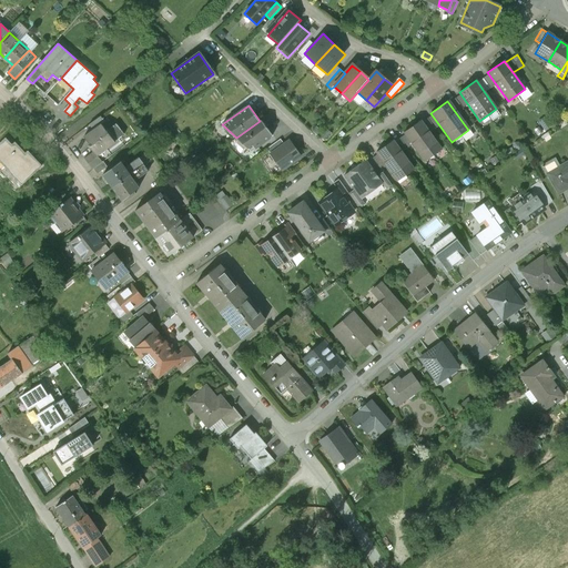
[(89,125),(93,130),(100,124),(105,121),(101,117),(89,125)]
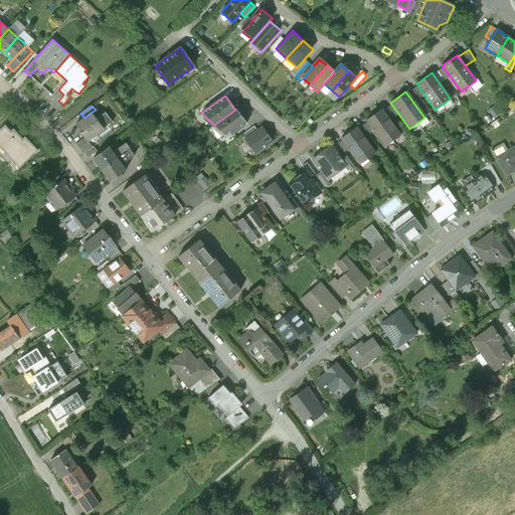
[(493,106),(488,110),(493,118),(498,114),(493,106)]
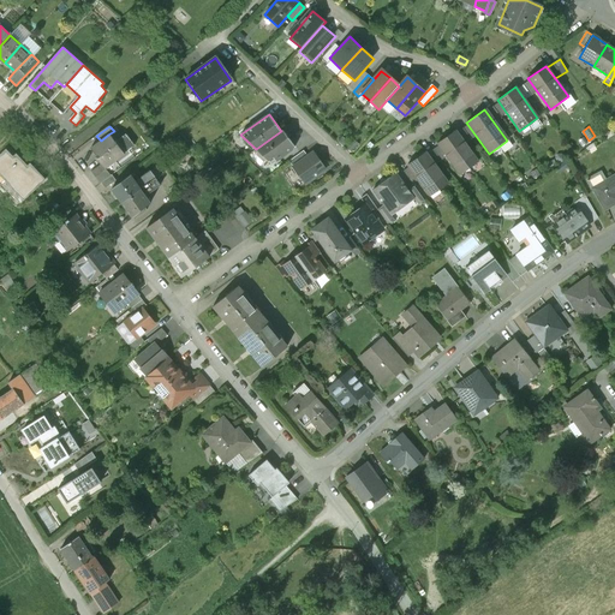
[(282,130),(281,131),(256,149),(272,163),(294,147),(282,130)]
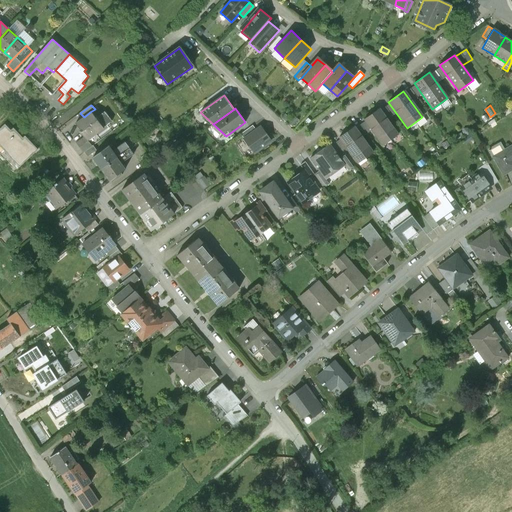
[(364,119),(382,145),(397,134),(379,108),(364,119)]
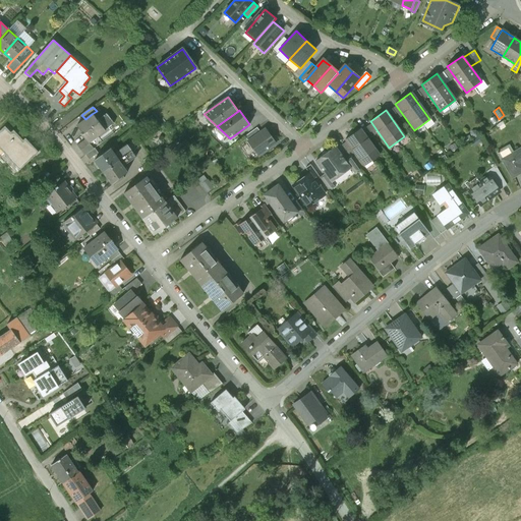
[(107,113),(97,120),(105,131),(114,123),(107,113)]
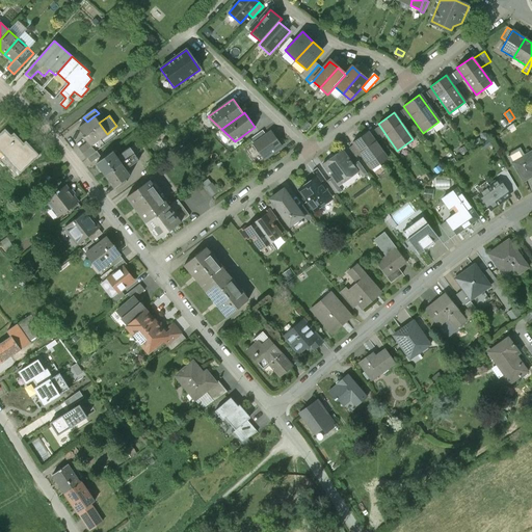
[(87,122),(78,129),(83,135),(82,136),(87,142),(89,147),(91,145),(107,134),(99,123),(94,116),(87,122)]
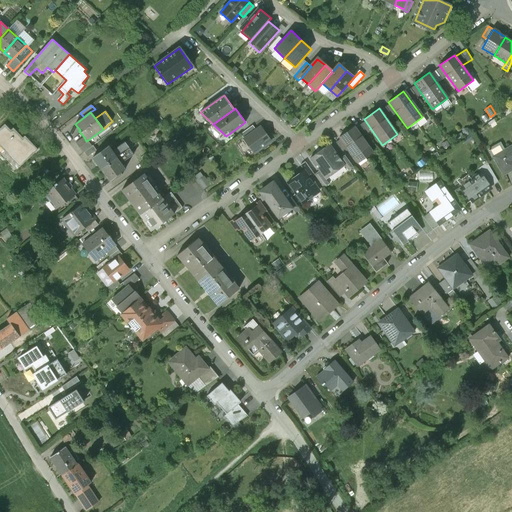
[(287,123),(288,122),(291,119),(286,114),(282,118),(287,123)]
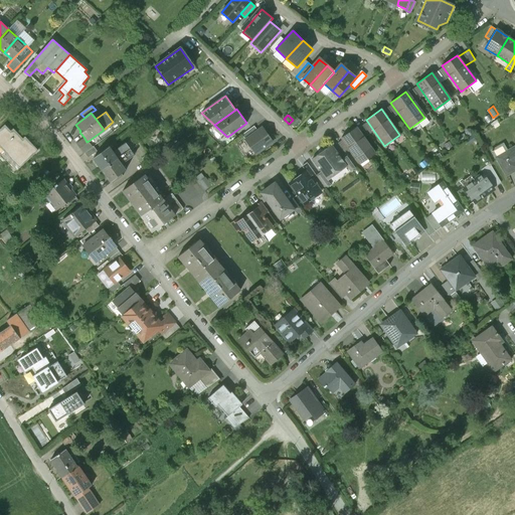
[(290,123),(295,128),(301,121),(296,116),(293,120),(290,123)]
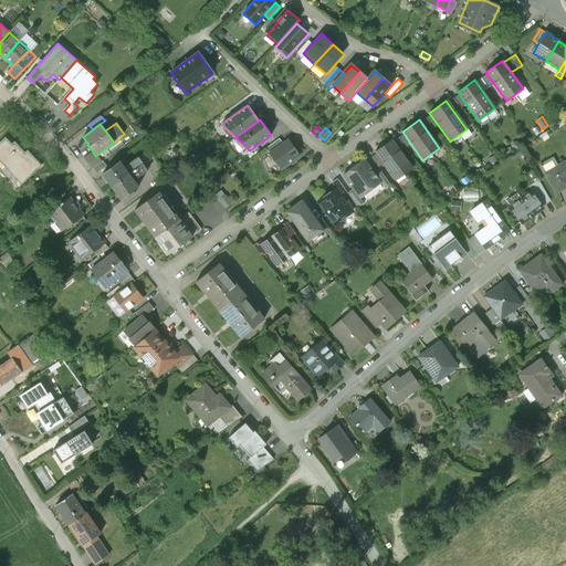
[(0,142),(0,160),(22,184),(42,165),(28,149),(25,152),(14,140),(12,144),(6,137),(0,142)]
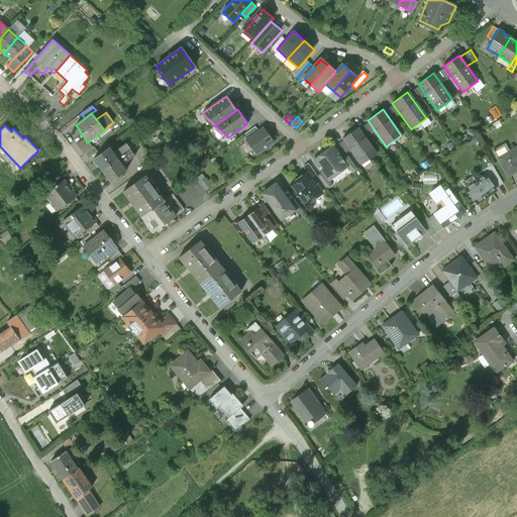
[(342,138),(362,165),(377,153),(357,127),(342,138)]
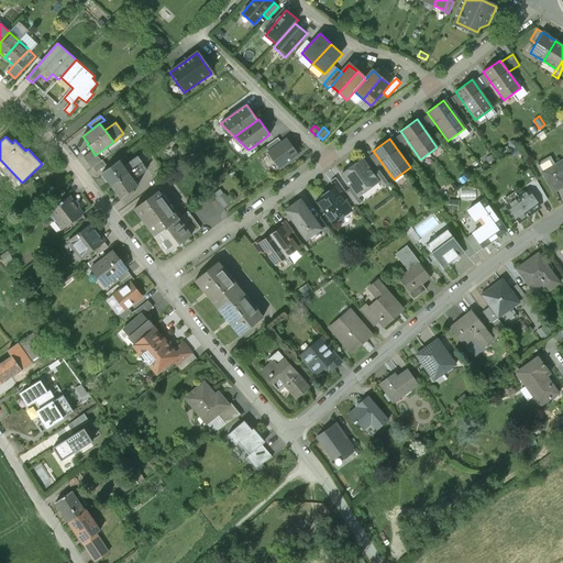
[(300,155),(288,140),(268,154),(279,169),(300,155)]
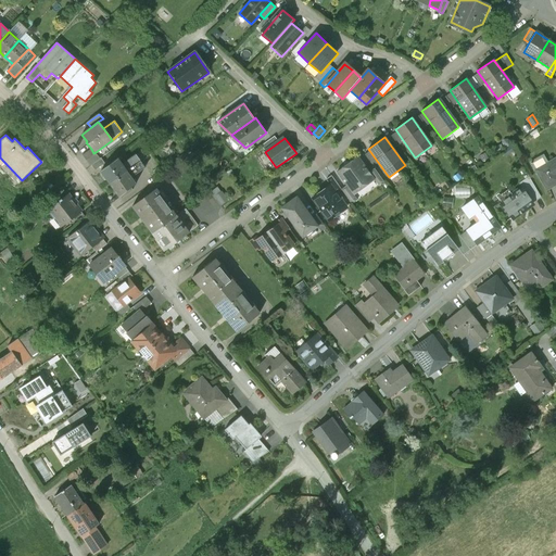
[(91,149),(83,155),(90,166),(91,165),(96,171),(104,163),(101,159),(100,159),(96,152),(93,153),(91,149)]
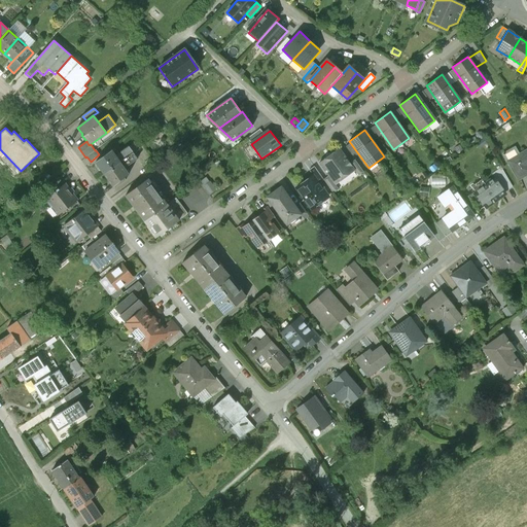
[(116,154),(121,161),(134,152),(129,145),(116,154)]
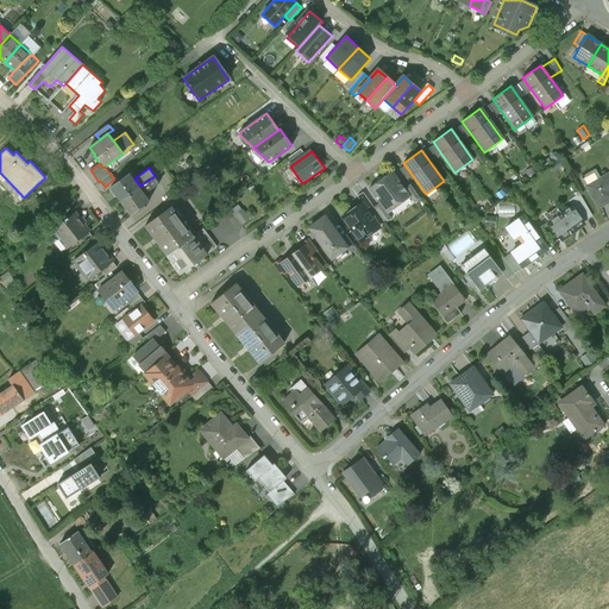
[(608,171),(598,179),(594,170),(581,179),(597,208),(608,201),(608,171)]
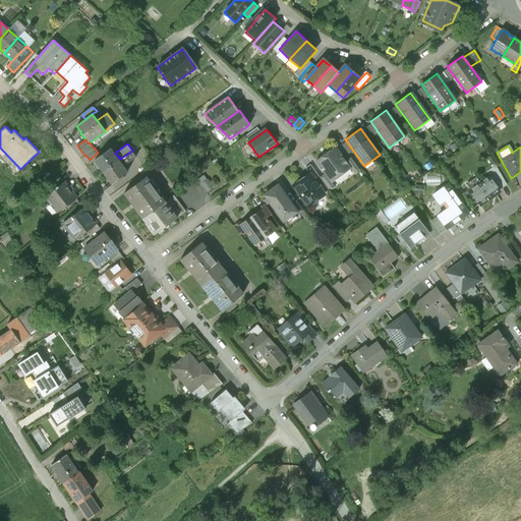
[(95,160),(104,171),(120,159),(115,153),(112,148),(95,160)]
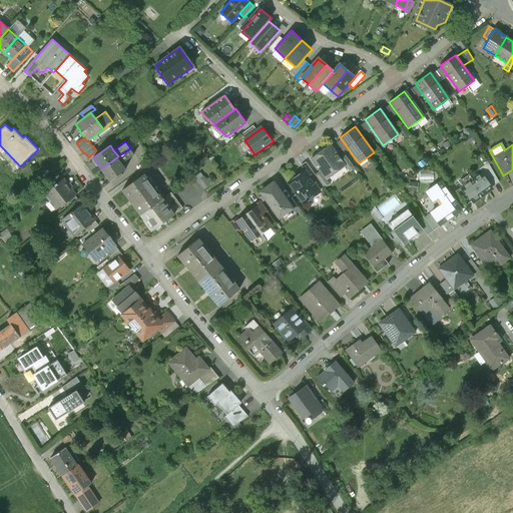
[(311,158),(320,171),(326,179),(345,165),(340,158),(330,145),(311,158)]
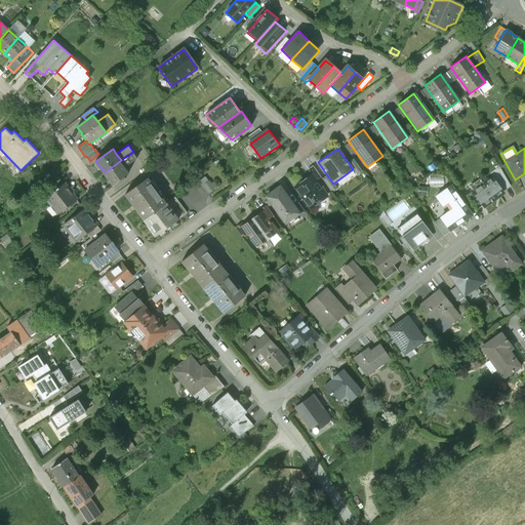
[(137,158),(133,152),(121,160),(125,166),(137,158)]
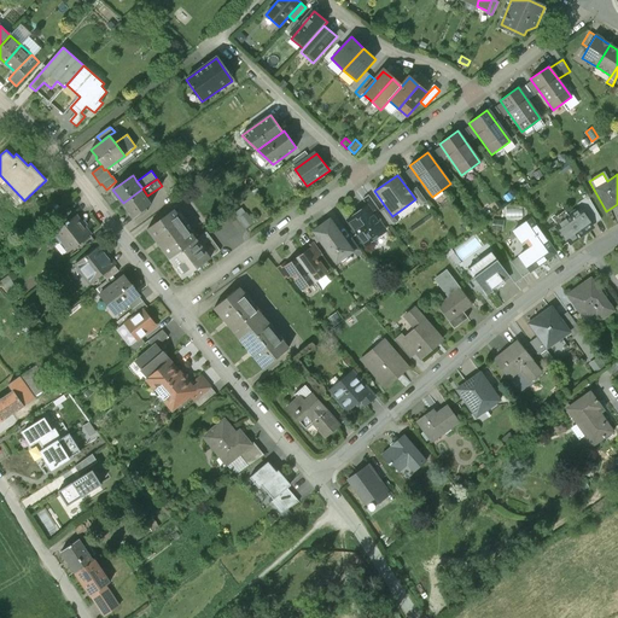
[(415,187),(409,191),(415,199),(419,205),(425,202),(415,187)]
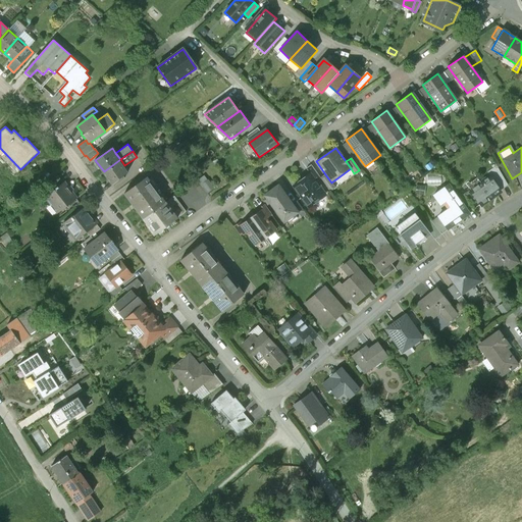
[(124,165),(120,159),(104,171),(112,184),(128,171),(124,165)]
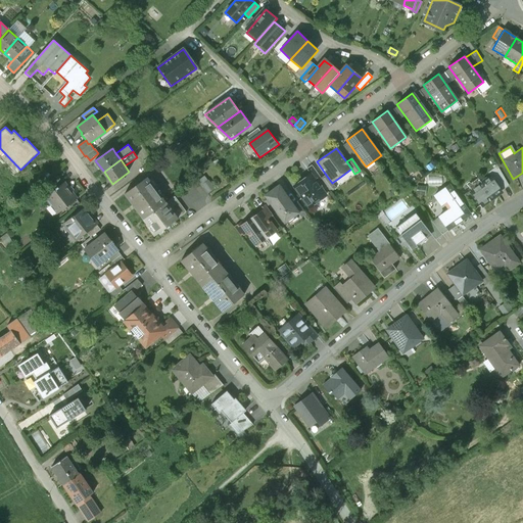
[(306,169),(310,173),(316,182),(320,179),(311,165),(306,169)]
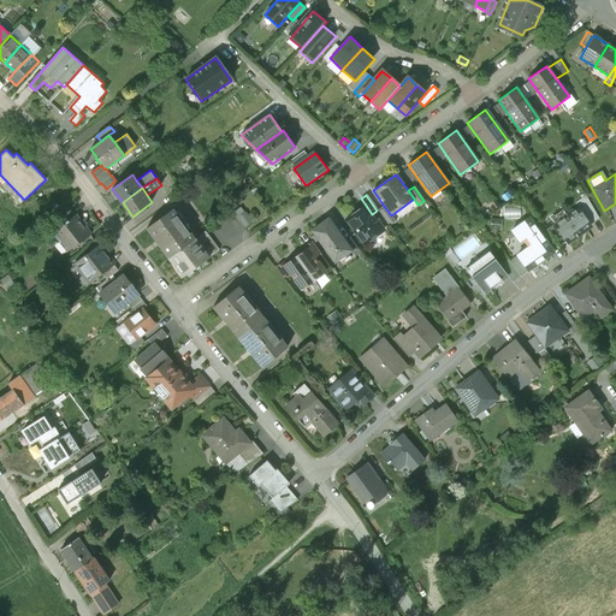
[(574,205),(575,207),(588,225),(599,218),(586,196),(574,205)]
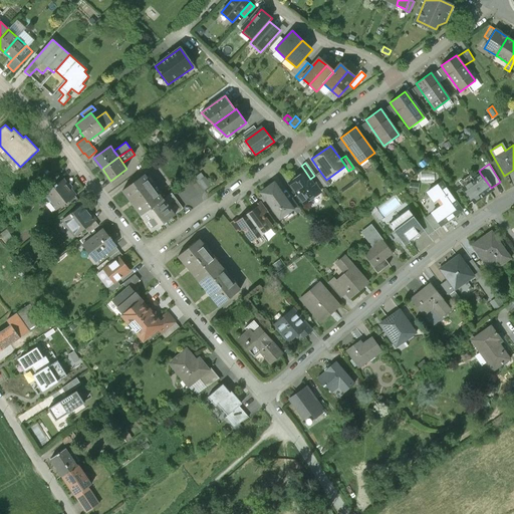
[(287,182),(303,204),(319,192),(310,179),(304,170),(287,182)]
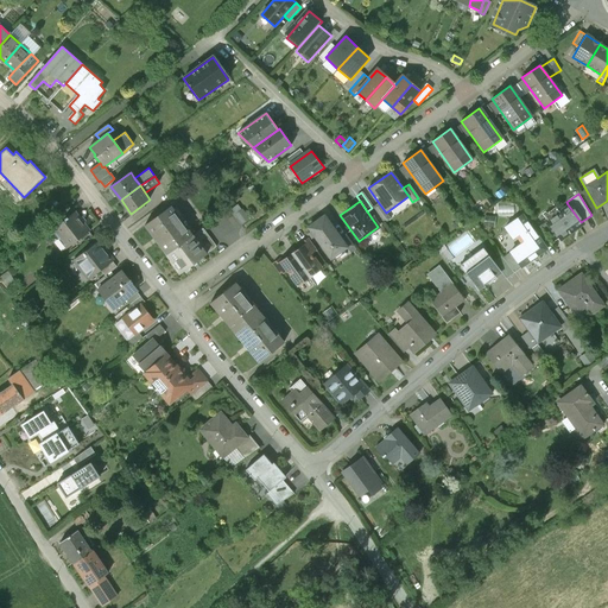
[(54,215),(59,223),(74,214),(64,202),(54,215)]
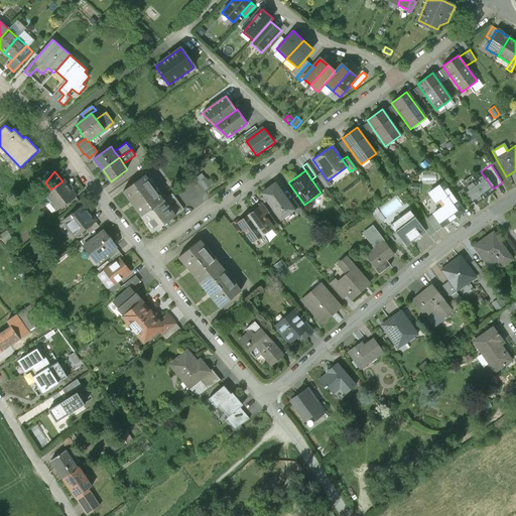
[(316,175),(327,189),(331,185),(328,180),(321,172),(316,175)]
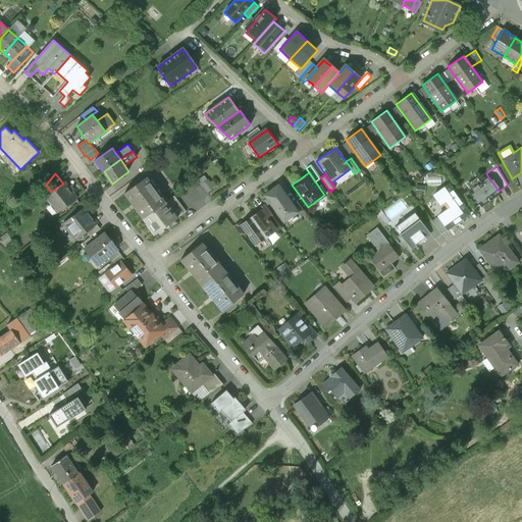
[(468,189),(480,206),(501,193),(499,191),(487,175),(468,189)]
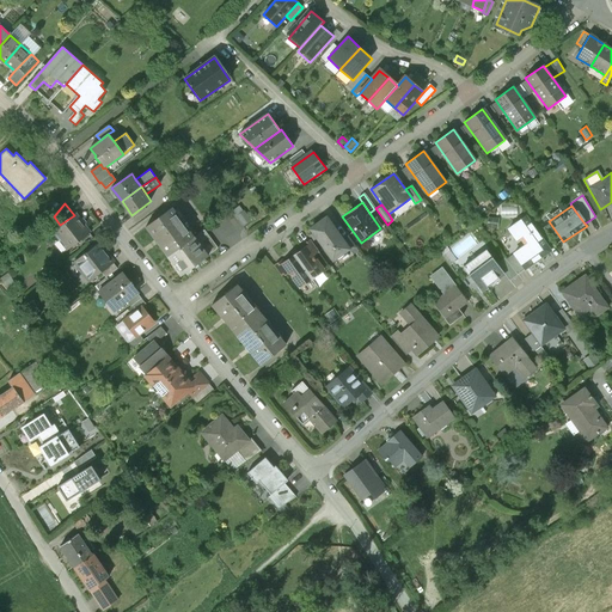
[(147,226),(169,256),(195,237),(173,207),(147,226)]
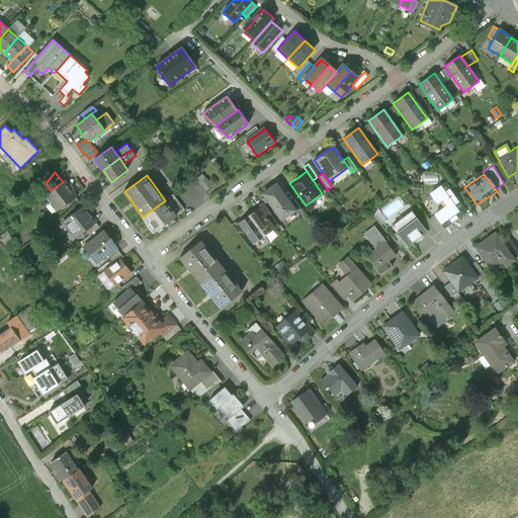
[(437,183),(437,175),(424,175),(424,183),(437,183)]
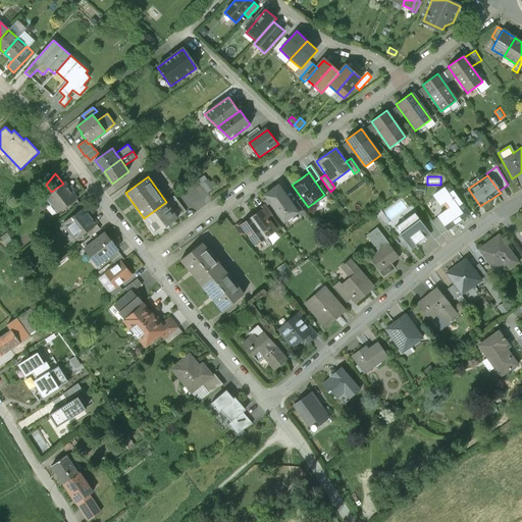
[(208,179),(202,185),(208,193),(214,189),(208,179)]
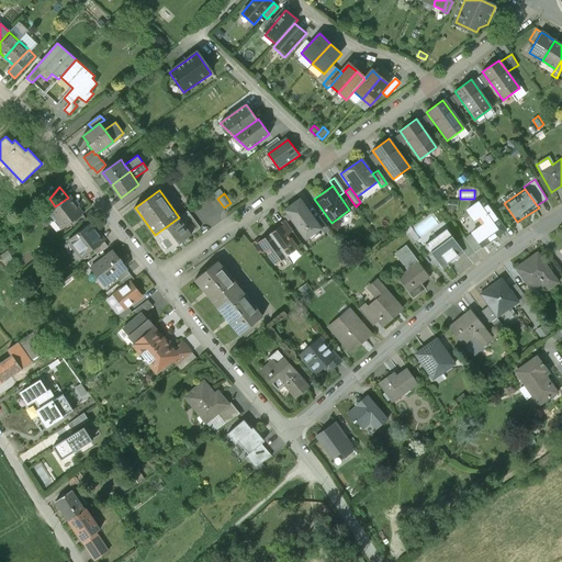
[(55,206),(48,212),(62,229),(83,213),(70,195),(68,198),(55,206)]
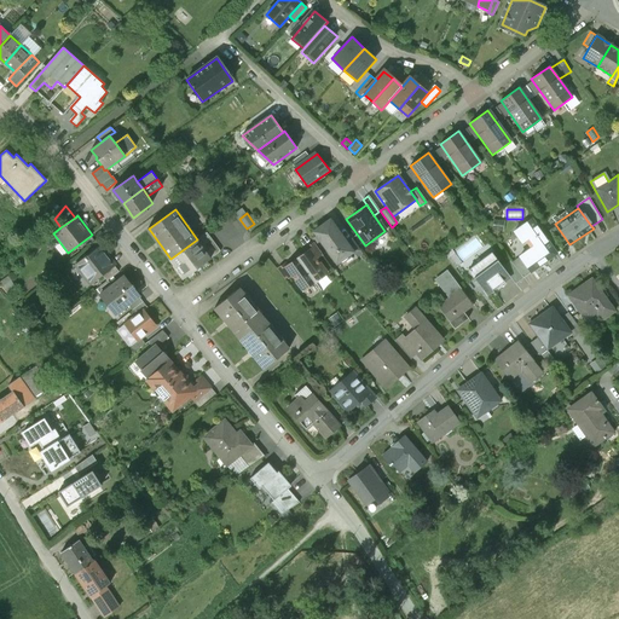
[(328,218),(311,231),(335,264),(352,252),(347,244),(328,218)]
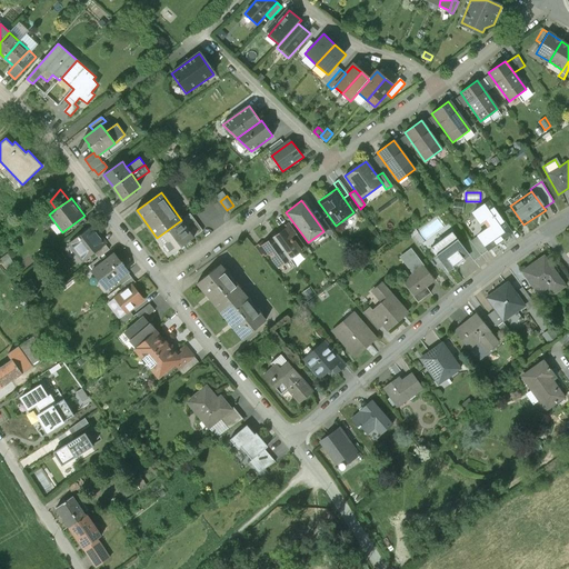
[(490,227),(480,235),(490,248),(511,232),(488,201),(471,212),(479,222),(485,219),(490,227)]
